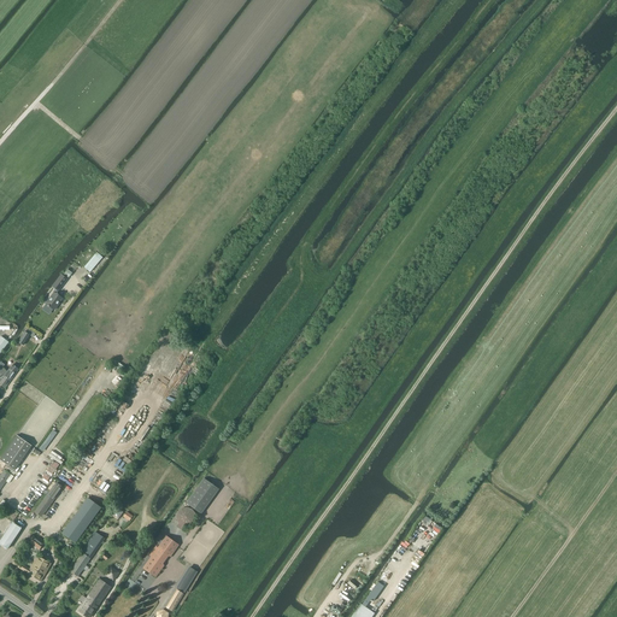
[(90,272),(103,258),(97,252),(84,268),(90,272)]
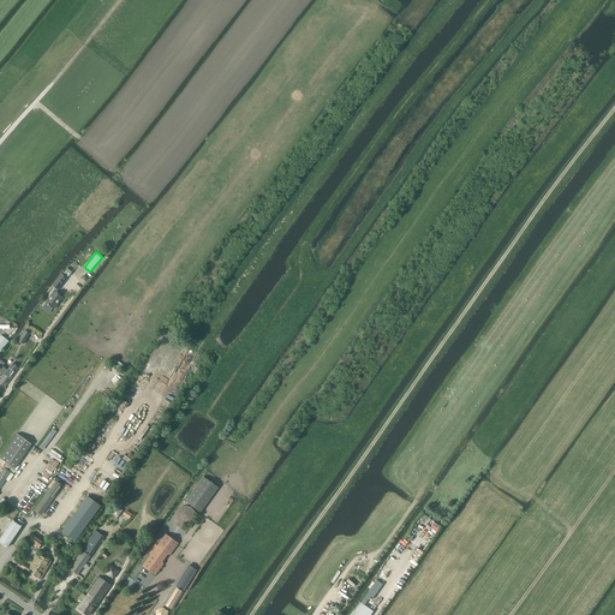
[(57,288),(54,292),(46,303),(54,309),(63,298),(57,293),(58,290),(59,291),(67,279),(61,274),(53,286),(57,288)]
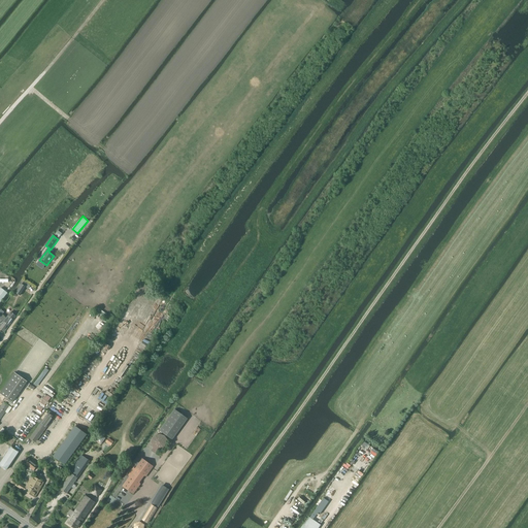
[(21,284),(15,293),(20,296),(26,287),(21,284)]
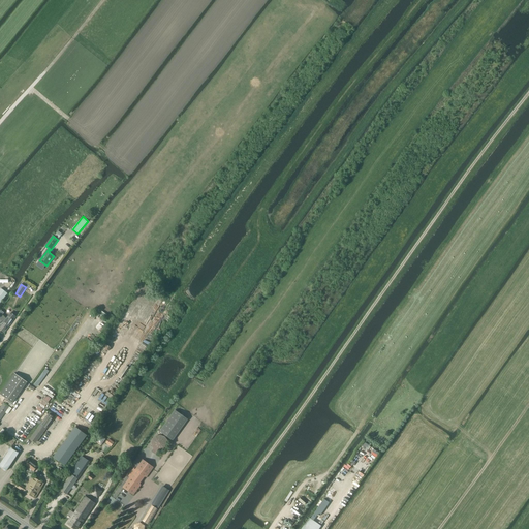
[(1,311),(0,312),(0,319),(8,327),(16,316),(11,313),(6,319),(2,316),(4,313),(1,311)]
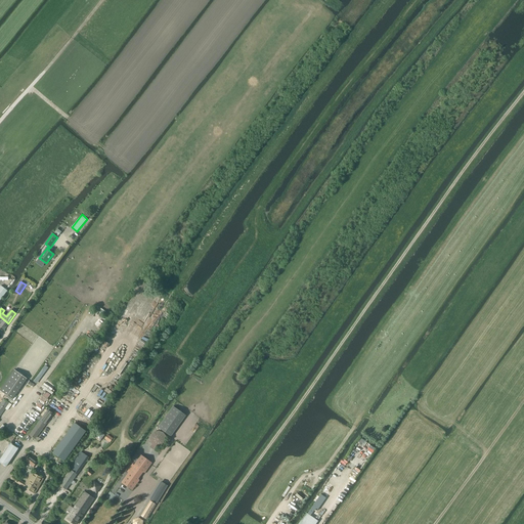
[(0,326),(4,330),(8,323),(0,316),(0,326)]
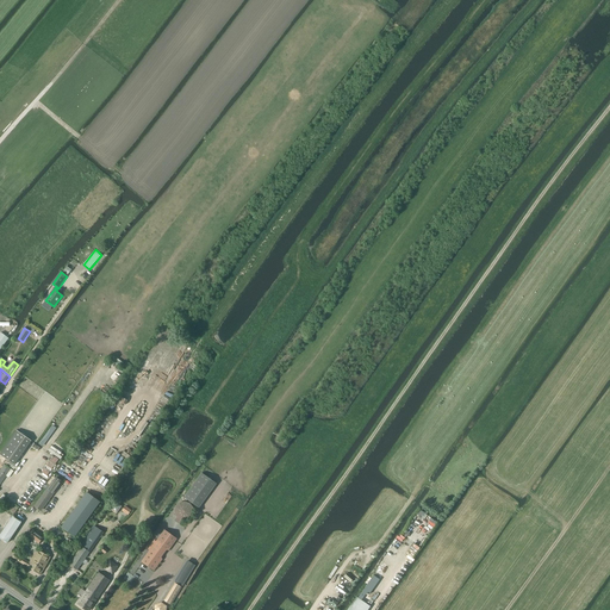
[(43,447),(54,433),(49,429),(39,443),(43,447)]
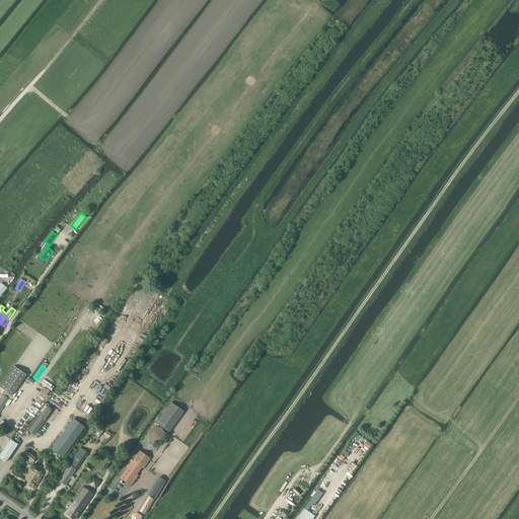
[(14,366),(0,385),(0,386),(12,395),(27,375),(14,366)]
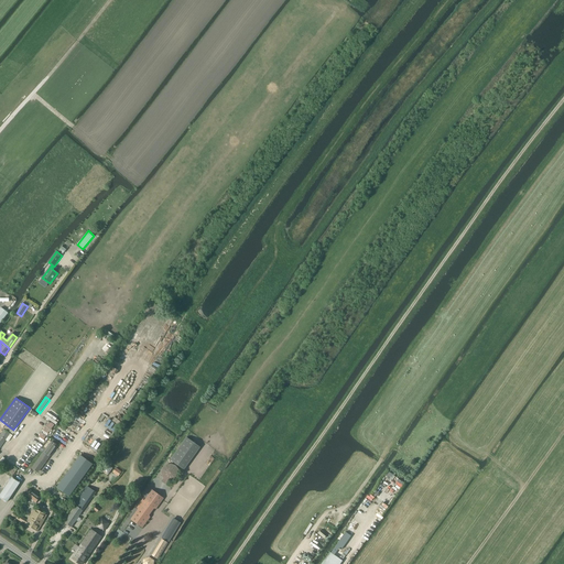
[(0,447),(10,433),(4,430),(0,435),(0,447)]
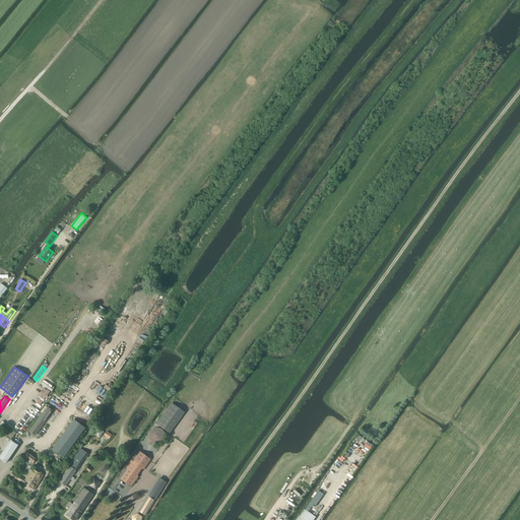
[(156,424),(169,433),(184,412),(172,403),(156,424)]
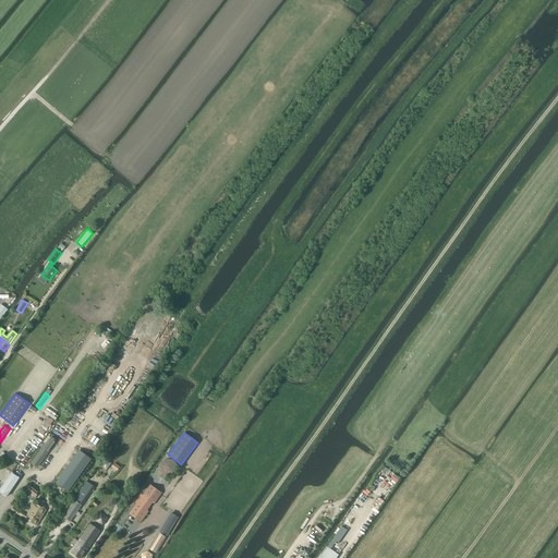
[(51,437),(43,448),(48,452),(57,440),(51,437)]
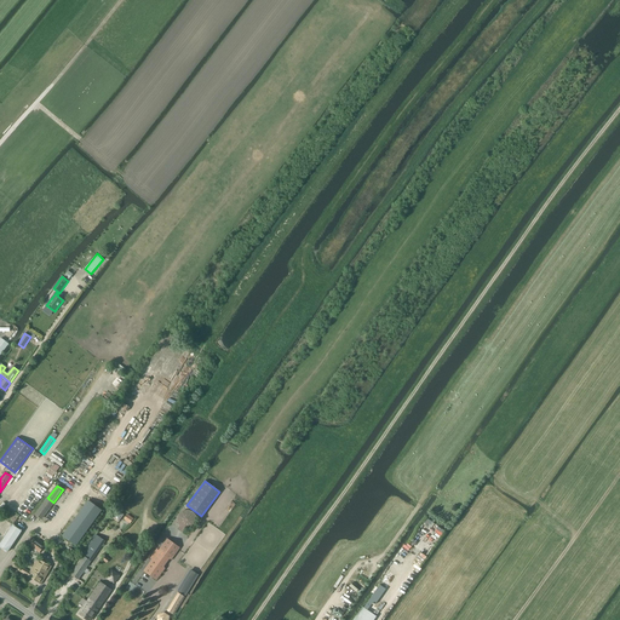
[(47,498),(47,499),(35,515),(41,518),(53,503),(47,498)]
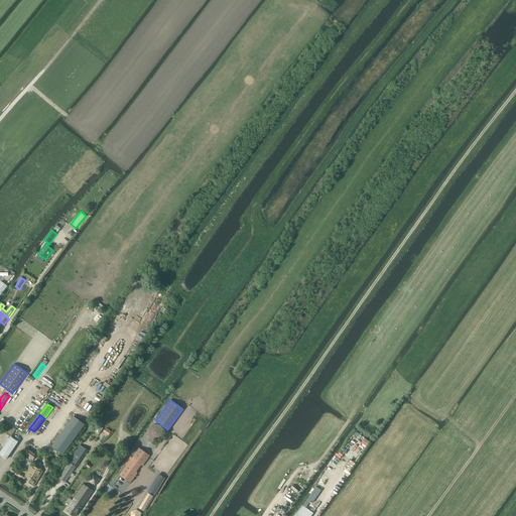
[(97,423),(93,430),(99,434),(103,428),(97,423)]
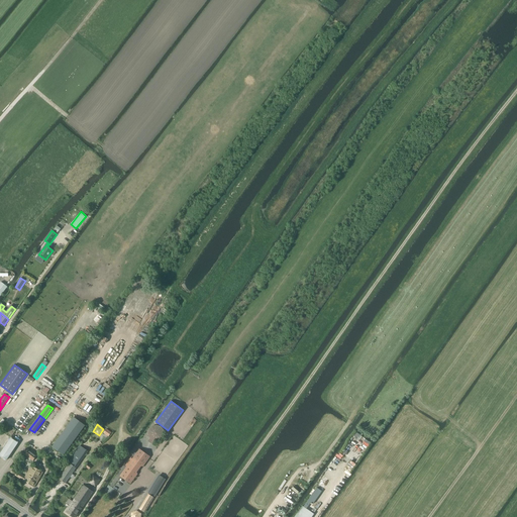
[(148,434),(149,438),(147,441),(151,444),(153,441),(159,441),(163,439),(165,435),(164,430),(162,426),(157,425),(151,426),(148,429),(148,434)]
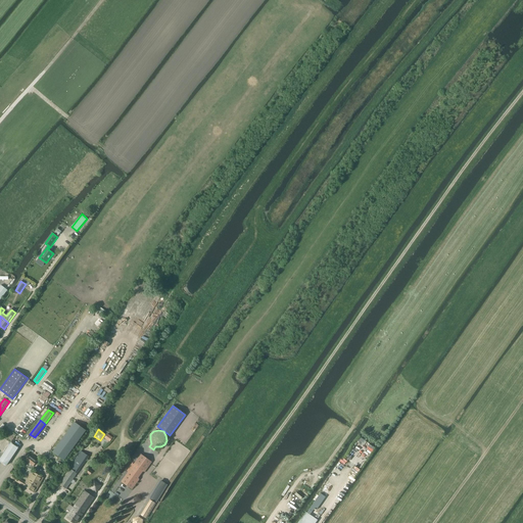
[(18,447),(11,442),(4,452),(0,458),(0,461),(7,465),(18,447)]
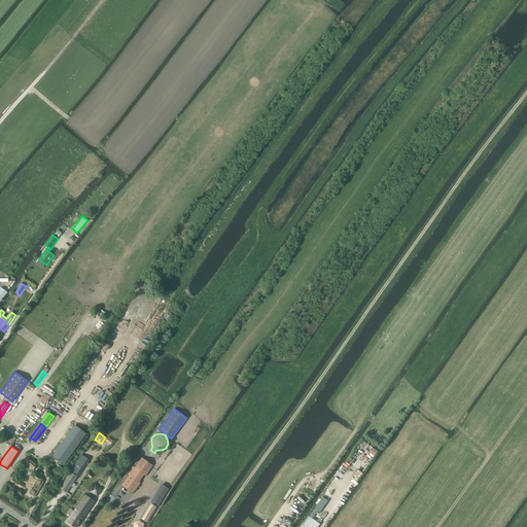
[(80,454),(69,471),(71,472),(73,475),(75,476),(77,478),(90,460),(80,454)]
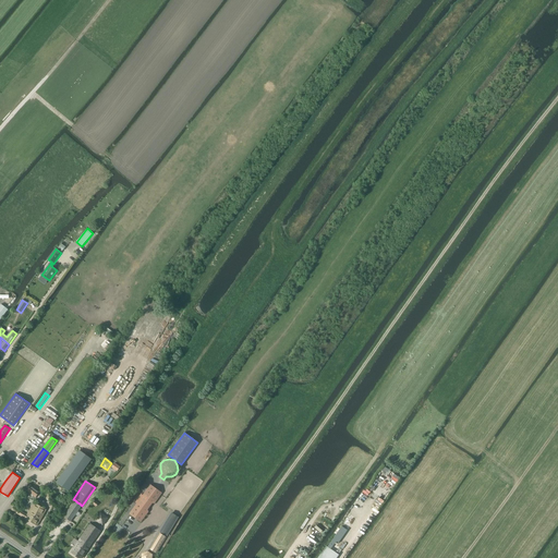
[(148,510),(153,504),(155,504),(162,493),(150,484),(143,495),(141,494),(135,502),(137,504),(129,513),(141,522),(149,511),(148,510)]
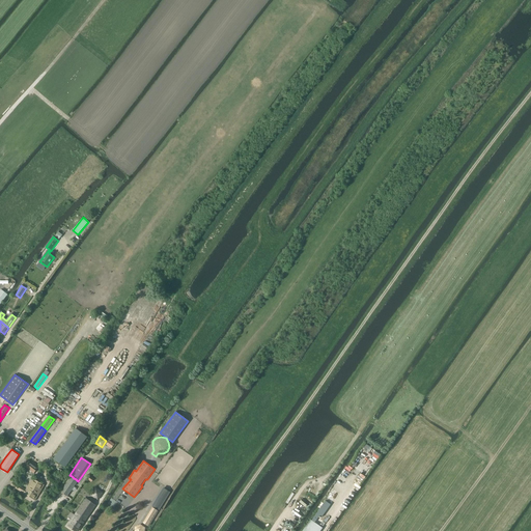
[(38,468),(29,462),(26,468),(34,474),(38,468)]
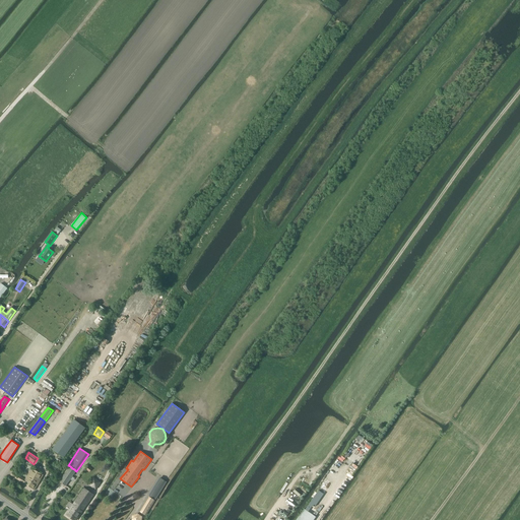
[(70,466),(59,481),(66,485),(76,471),(74,469),(72,468),(70,466)]
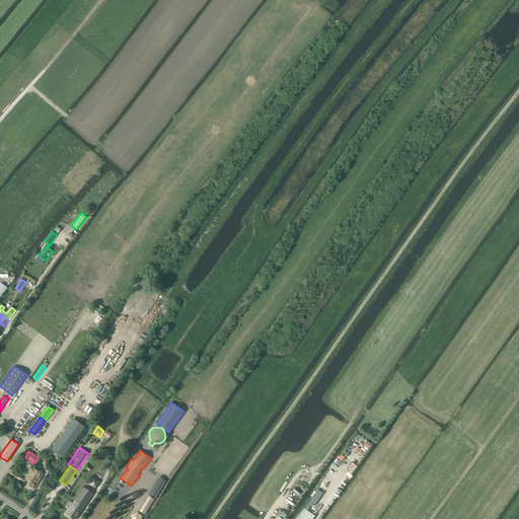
[(43,473),(32,467),(29,472),(40,479),(43,473)]
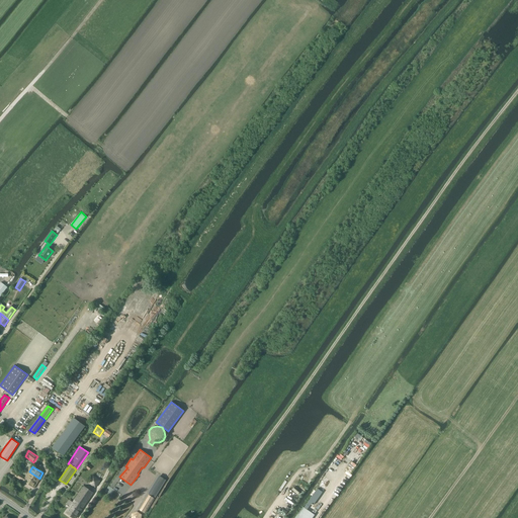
[(13,470),(11,473),(34,488),(37,484),(26,477),(25,478),(13,470)]
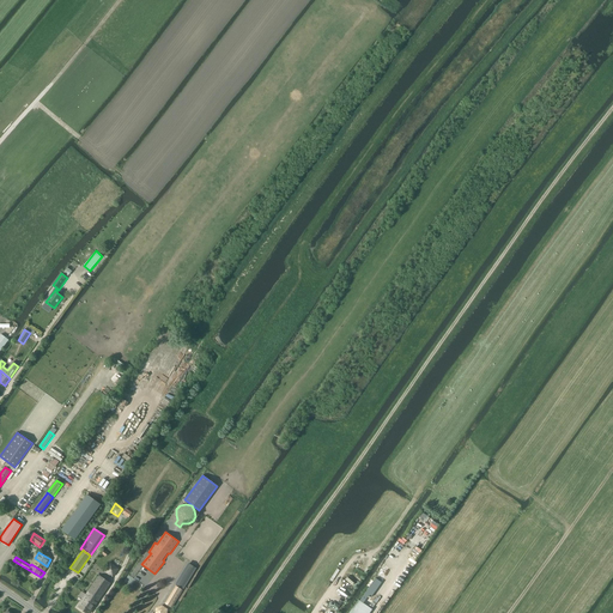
[(31,564),(44,572),(47,566),(35,558),(31,564)]
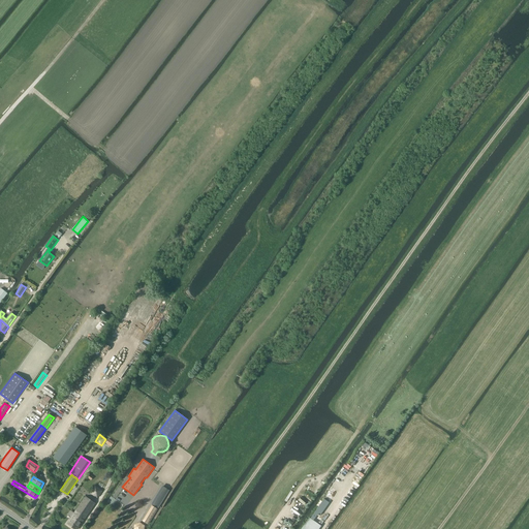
[(91,493),(98,497),(102,491),(95,486),(91,493)]
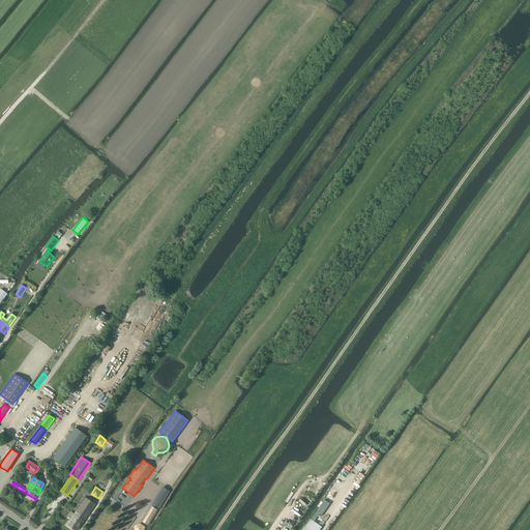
[(163,487),(151,504),(158,509),(170,491),(163,487)]
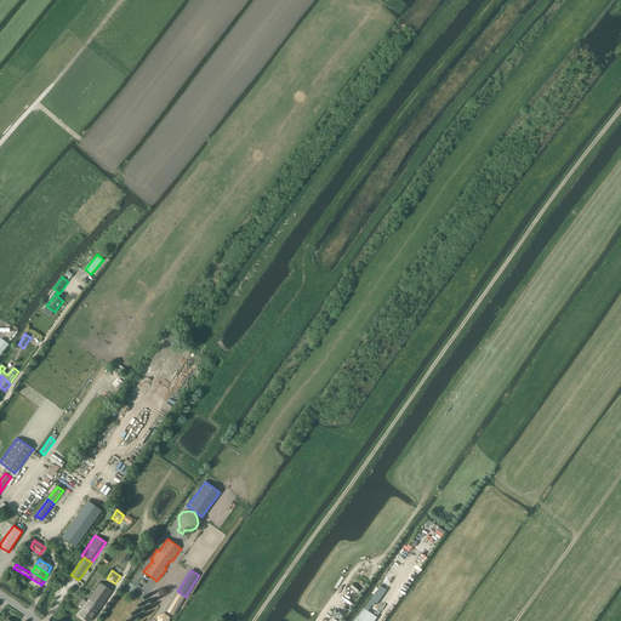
[(80,604),(84,607),(79,615),(87,620),(90,620),(112,592),(101,584),(87,603),(83,599),(80,604)]
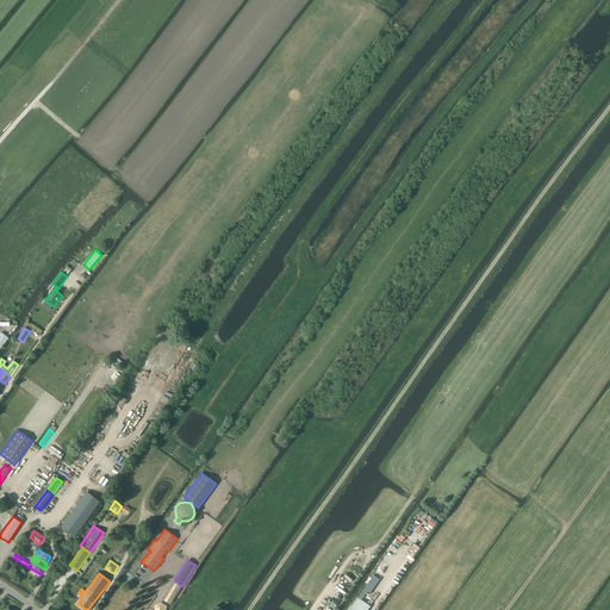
[(172,603),(181,587),(174,584),(165,599),(172,603)]
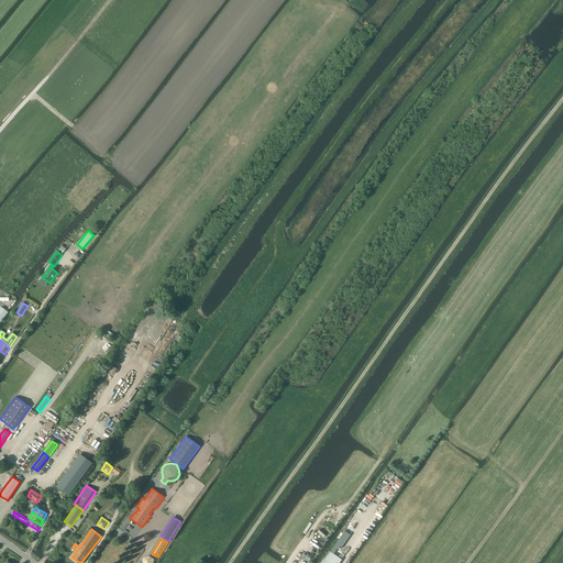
[(329,550),(320,562),(339,562),(342,559),(329,550)]
